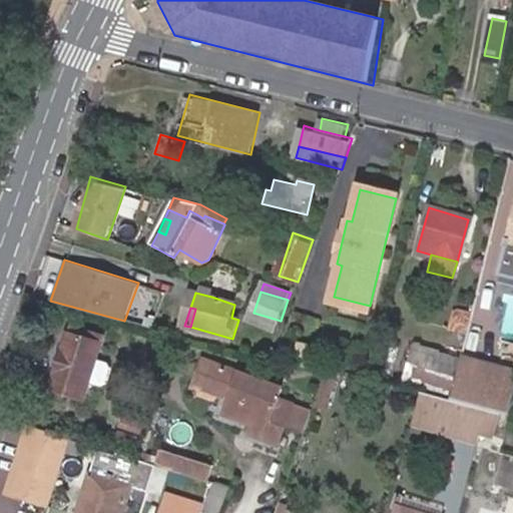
[(281,321),(253,313),(251,322),(279,331),(281,321)]
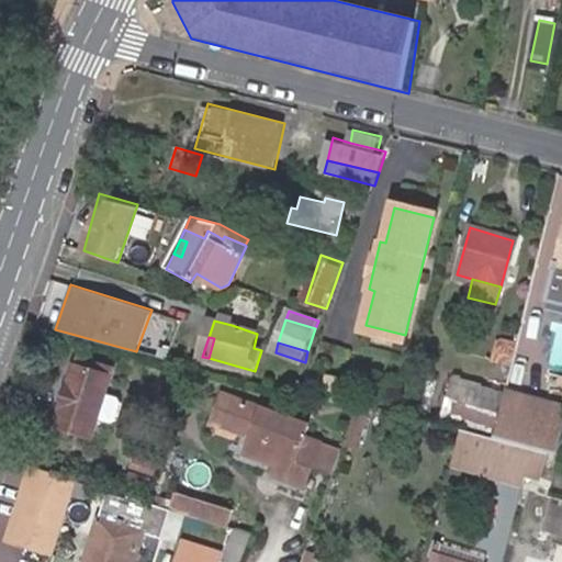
[(111,378),(113,372),(78,360),(57,420),(91,433),(98,415),(99,412),(111,378)]
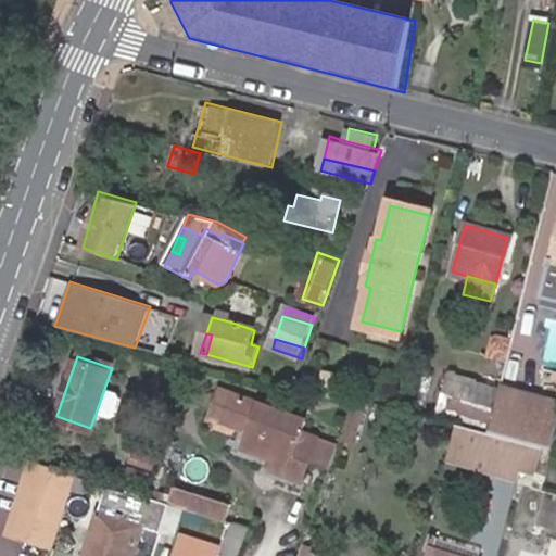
[(123,378),(110,374),(98,407),(97,411),(109,415),(114,413),(125,383),(123,378)]
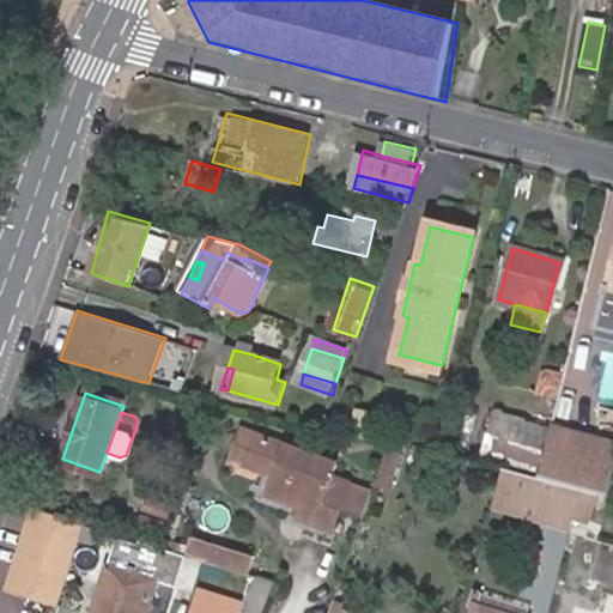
[(505,417),(495,455),(534,466),(544,430),(505,417)]
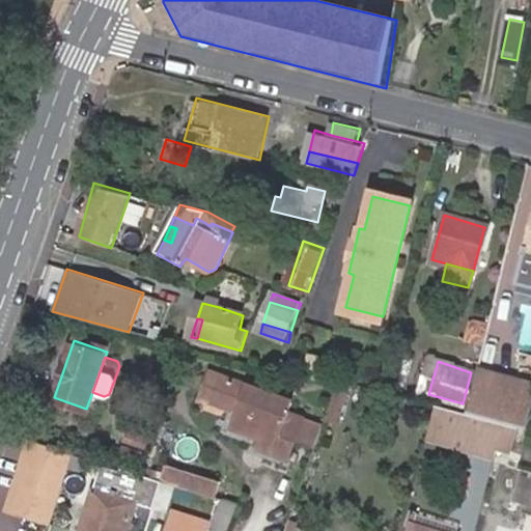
[(530,414),(530,380),(480,367),(469,413),(527,428),(530,414)]
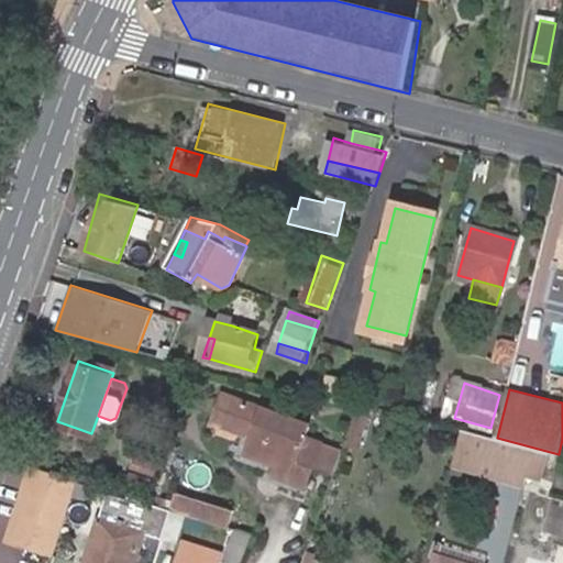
[(305,435),(309,422),(229,396),(221,421),(241,428),(251,432),(245,451),(276,461),(272,472),(306,485),(312,464),(335,472),(343,450),(320,441),(305,435)]
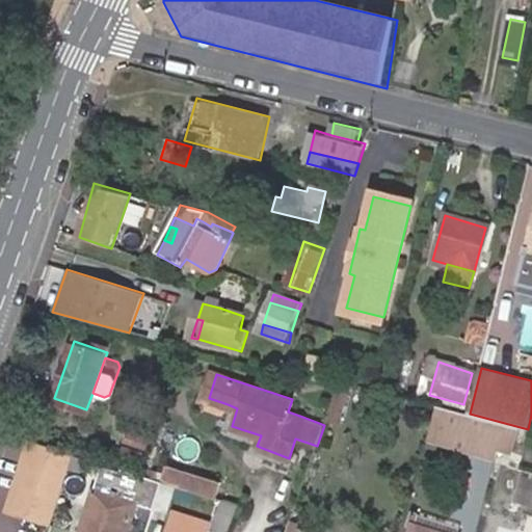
[(338,392),(331,411),(340,414),(346,394),(338,392)]
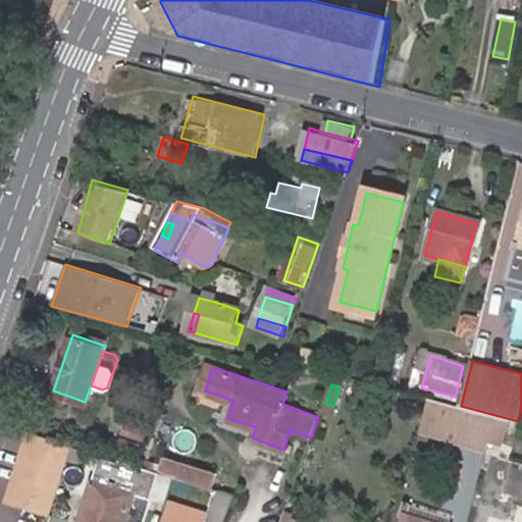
[(430,397),(420,428),(486,447),(496,416),(461,406),(430,397)]
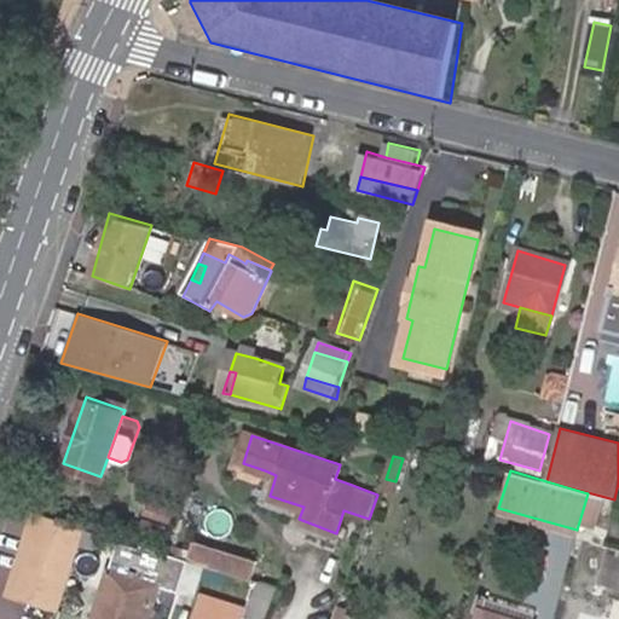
[(395,481),(386,479),(382,491),(392,495),(395,481)]
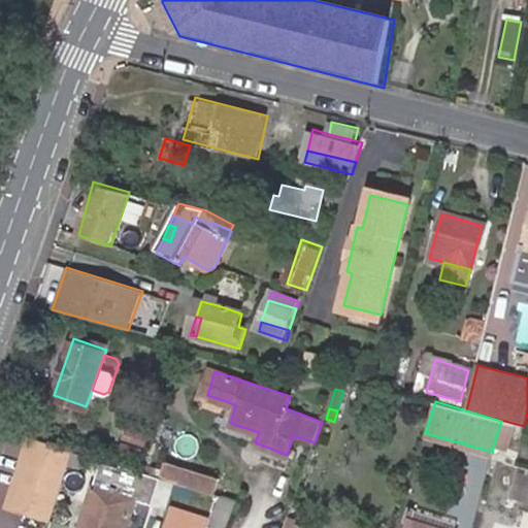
[(517,425),(501,421),(494,444),(509,449),(517,425)]
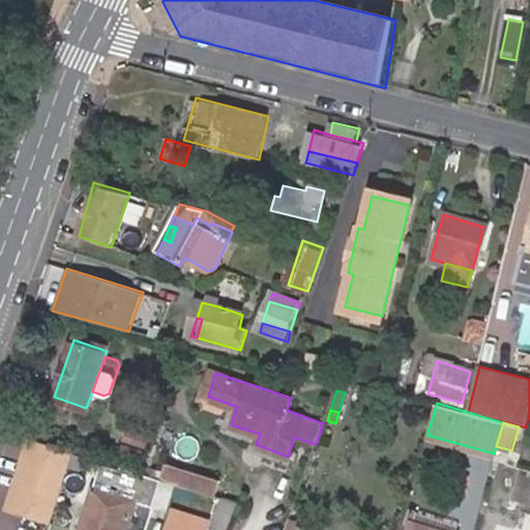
[(147,450),(151,438),(128,431),(124,442),(147,450)]
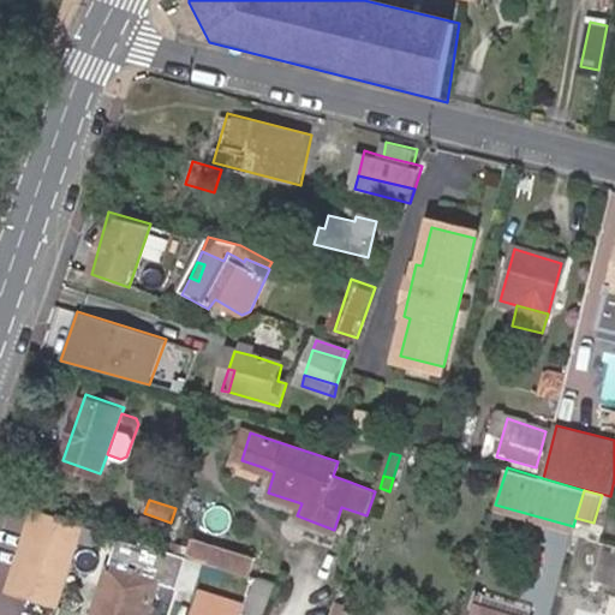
[(42,512),(36,509),(13,587),(19,590),(42,512)]
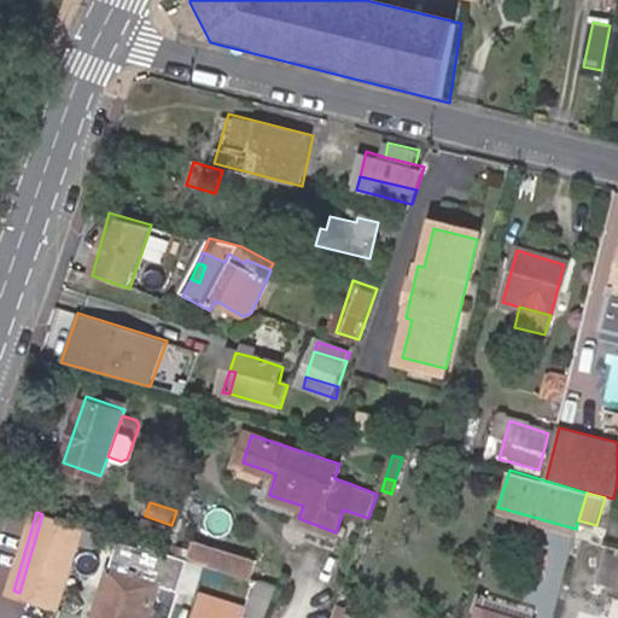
[(42,514),(19,593),(58,605),(82,526),(42,514)]
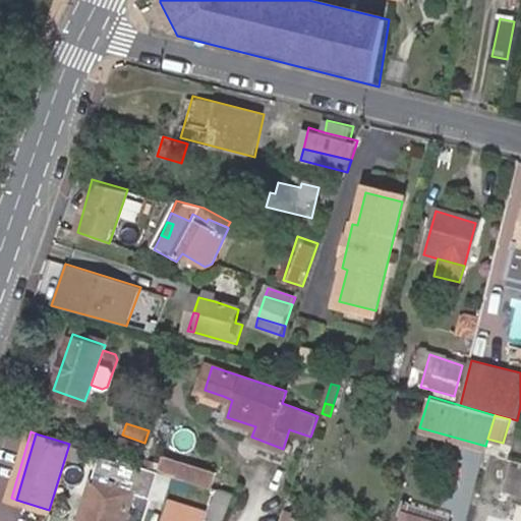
[(140,456),(145,444),(122,437),(118,449),(140,456)]
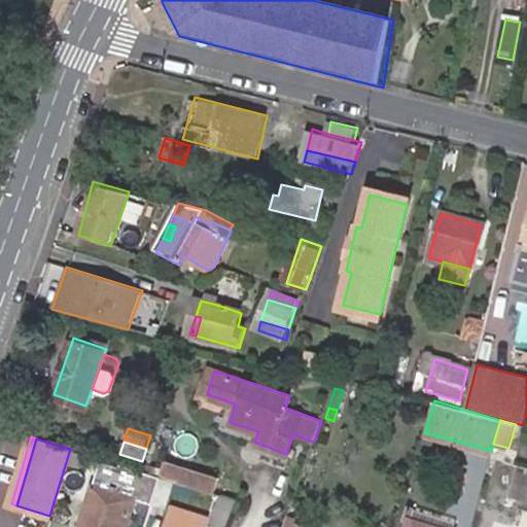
[(159,476),(139,470),(100,458),(78,526),(125,526),(134,499),(150,504),(159,476)]
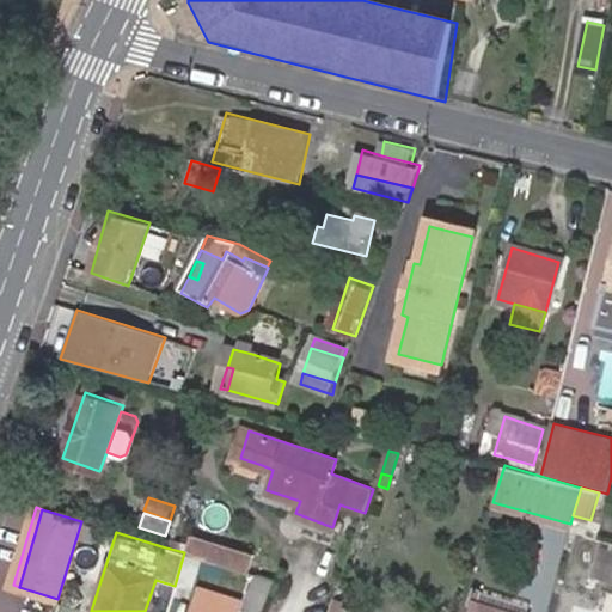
[(189,538),(184,552),(248,573),(252,557),(189,538)]
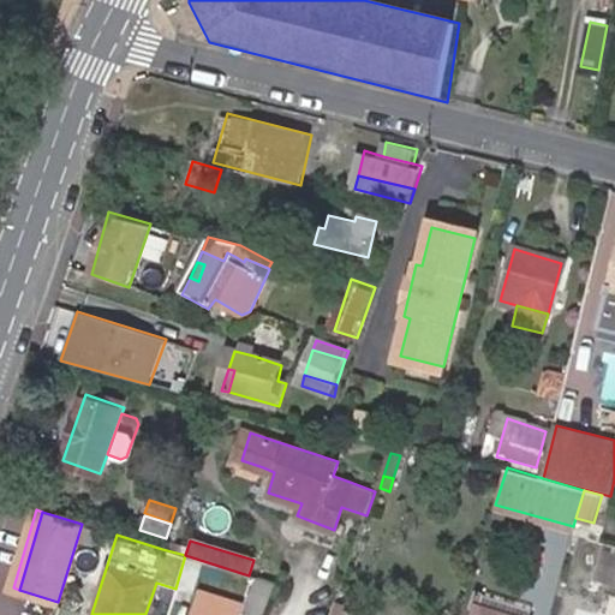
[(261,614),(263,614),(275,584),(256,578),(246,610),(261,614)]
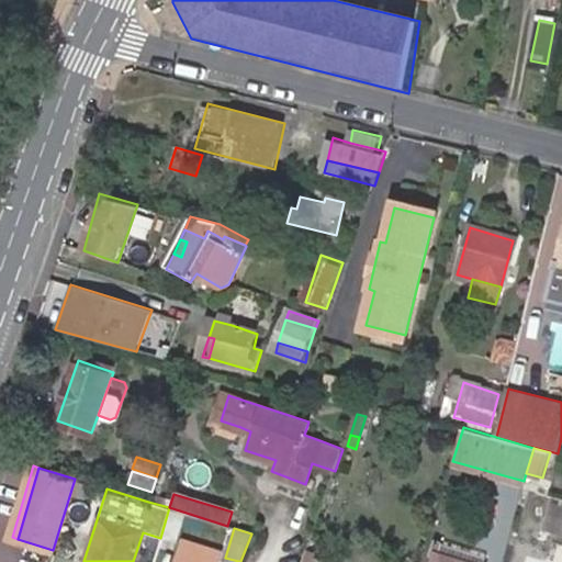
[(184,540),(178,561),(217,561),(221,553),(184,540)]
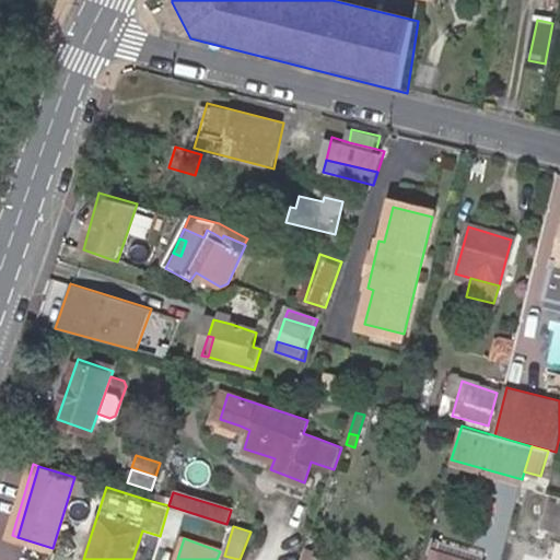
[(440,540),(435,548),(445,551),(447,543),(440,540)]
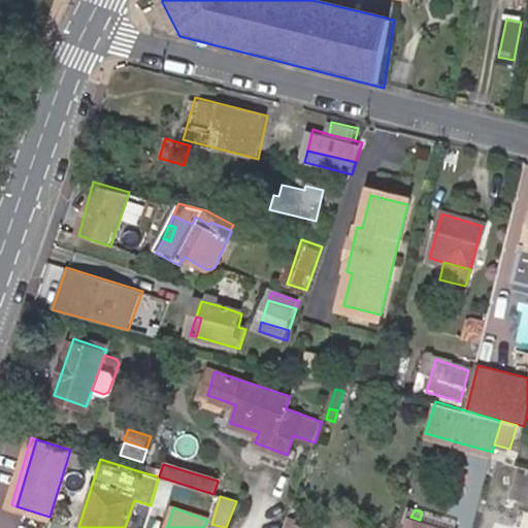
[(285,527),(297,527),(298,527),(300,520),(289,517),(285,527)]
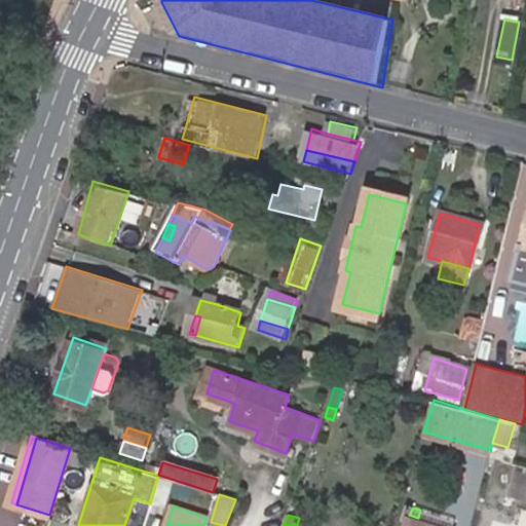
[(405,525),(445,525),(418,518),(409,515),(405,525)]
